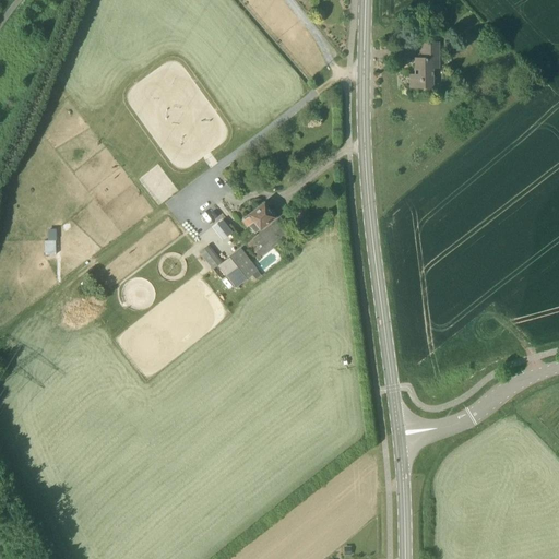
[(432,87),(432,69),(433,43),(421,43),(421,58),(415,58),(415,70),(418,68),(418,75),(409,75),(409,87),(432,87)]
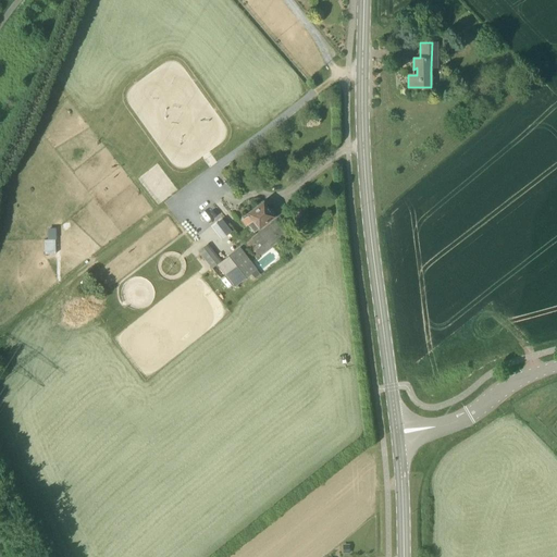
[(254,232),(264,223),(273,217),(263,203),(255,210),(240,220),(246,226),(248,224),(254,232)]
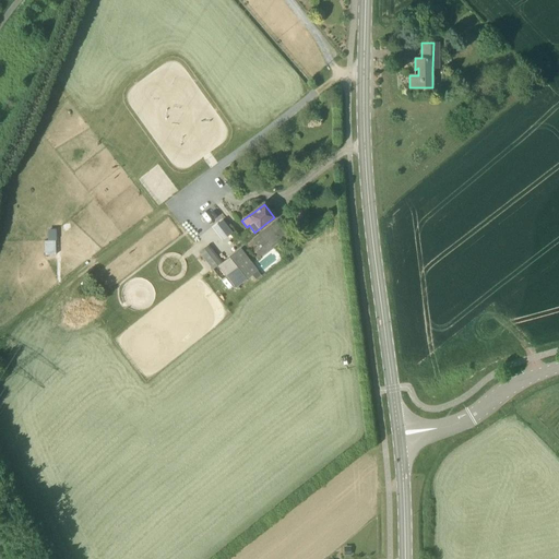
[(222,219),(217,224),(227,236),(232,233),(222,219)]
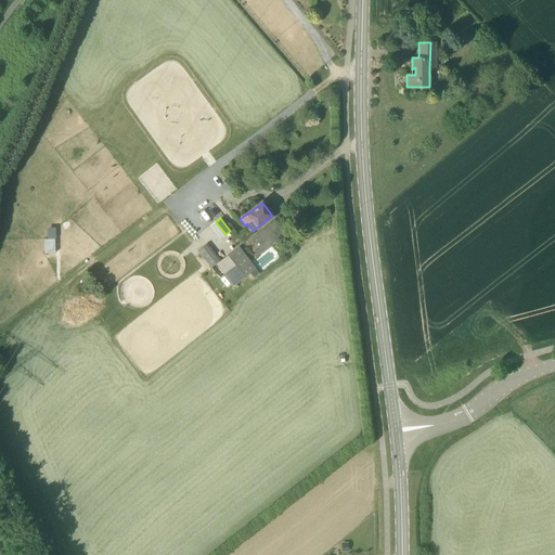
[(41,252),(53,252),(53,237),(42,237),(41,252)]
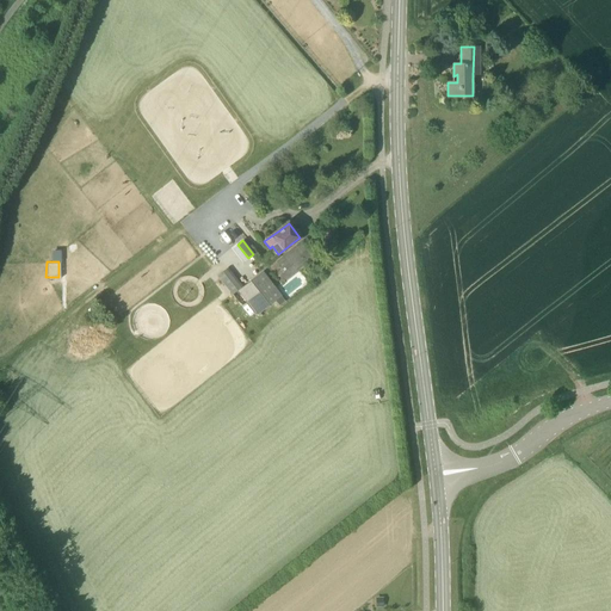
[(217,276),(233,295),(241,288),(227,269),(217,276)]
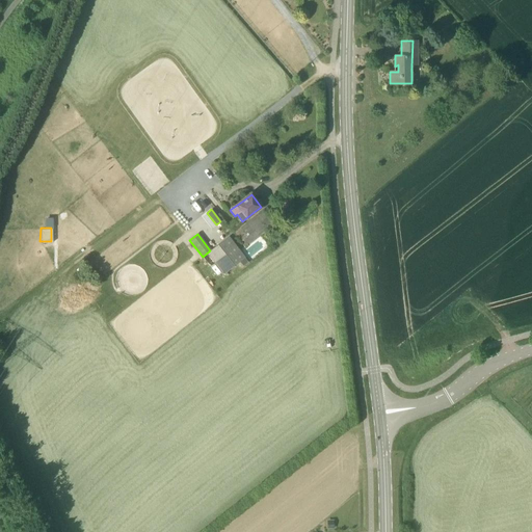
[(224,274),(240,262),(243,266),(248,262),(245,258),(245,257),(229,236),(208,253),(224,274)]
